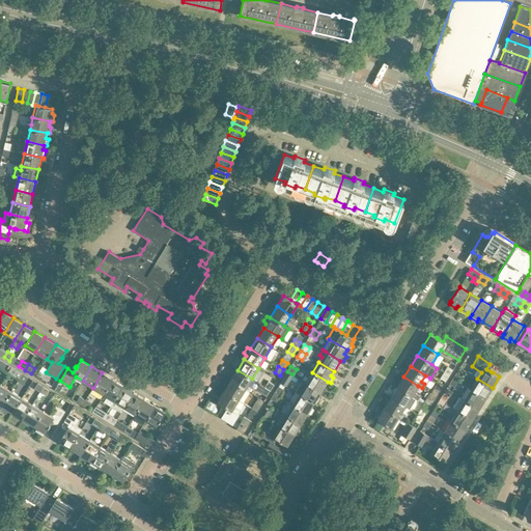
[(444,372),(449,375),(453,370),(448,366),(444,372)]
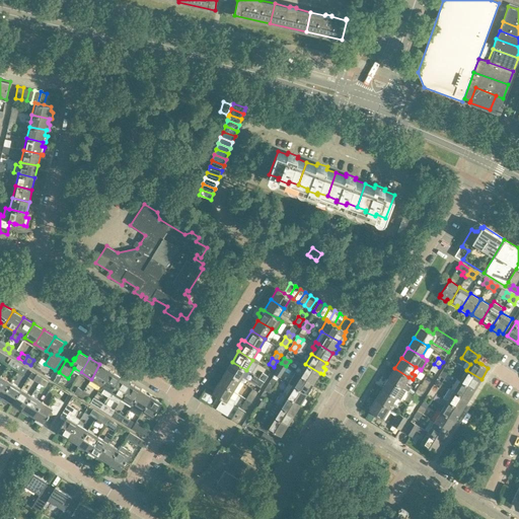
[(8,364),(18,370),(22,365),(11,359),(8,364)]
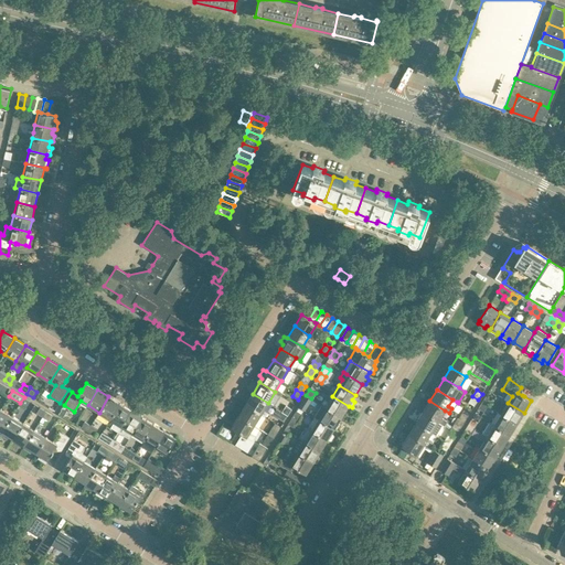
[(268,403),(253,394),(245,405),(260,414),(265,417),(267,413),(264,411),(268,403)]
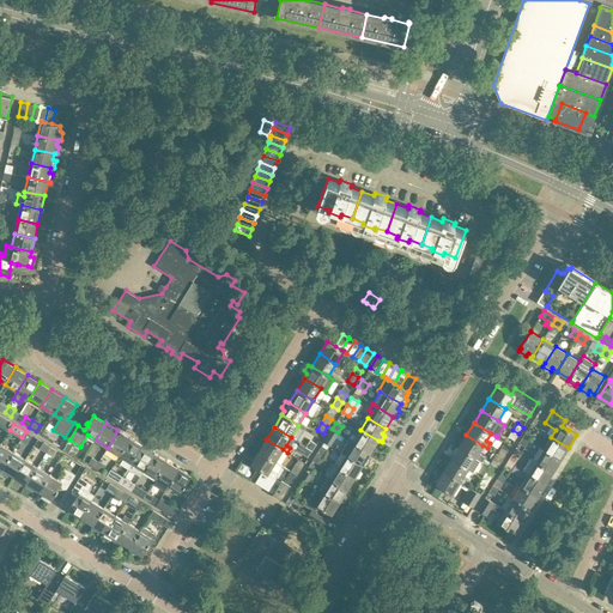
[(332,429),(328,435),(334,439),(338,432),(332,429)]
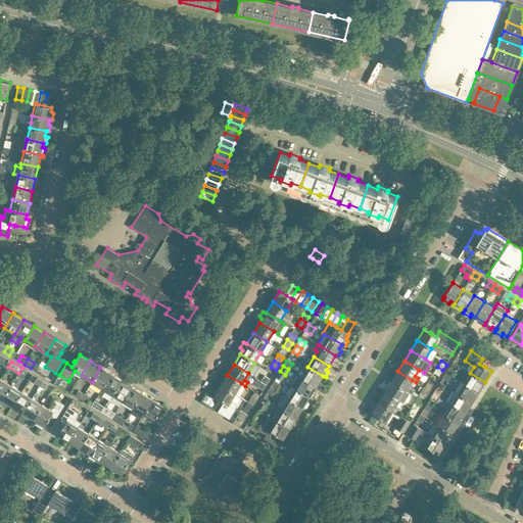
[(92,382),(102,388),(111,374),(100,367),(92,382)]
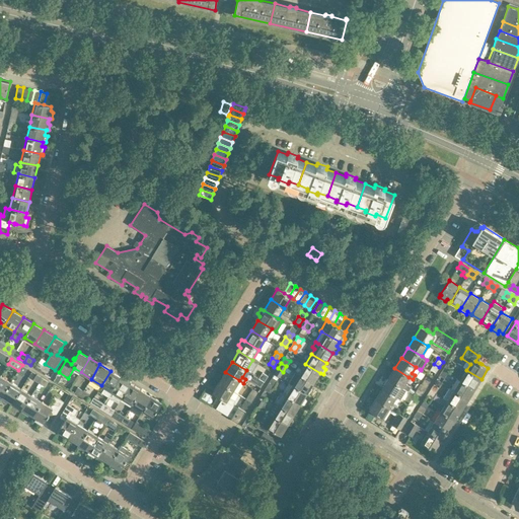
[(305,364),(299,374),(313,383),(320,373),(305,364)]
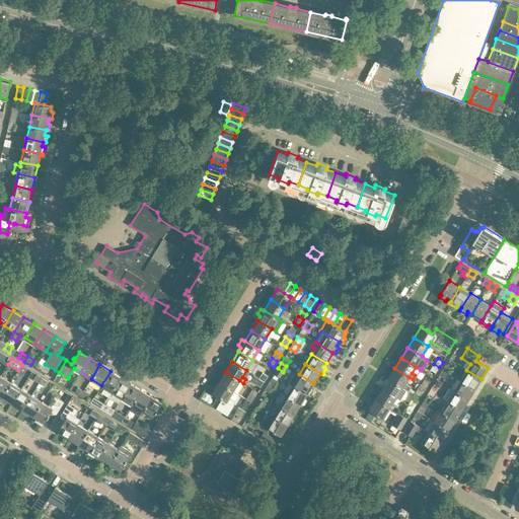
[(436,373),(439,367),(434,364),(431,370),(436,373)]
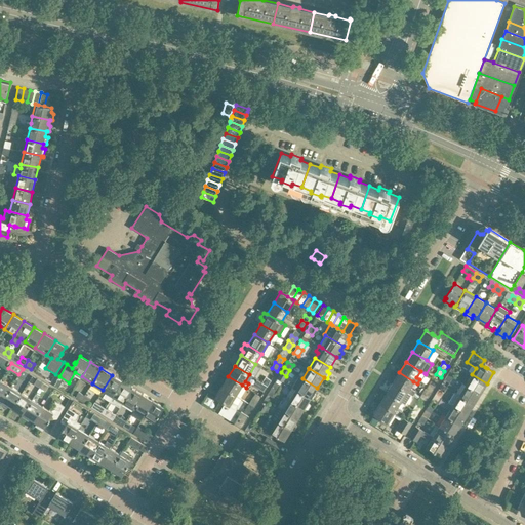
[(451,368),(448,373),(453,377),(457,371),(451,368)]
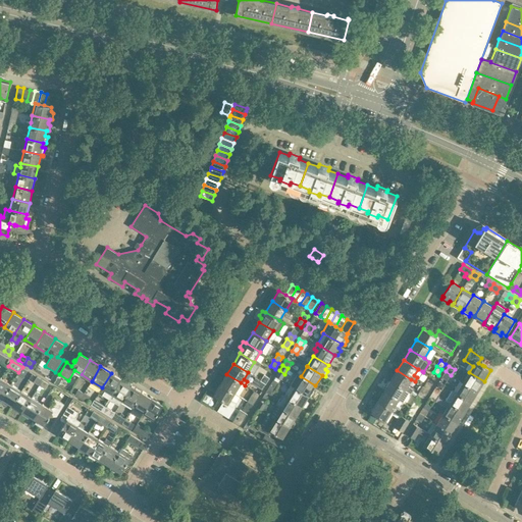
[(22,367),(18,372),(24,376),(28,371),(22,367)]
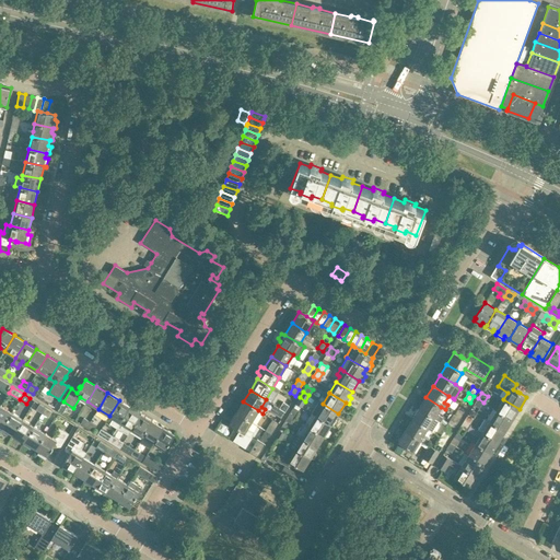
[(436,413),(441,407),(426,397),(419,408),(439,420),(441,422),(443,418),(436,413)]
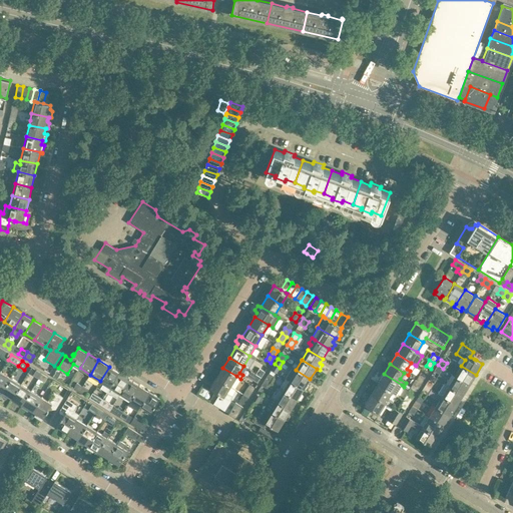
[(440,375),(443,369),(438,365),(434,371),(440,375)]
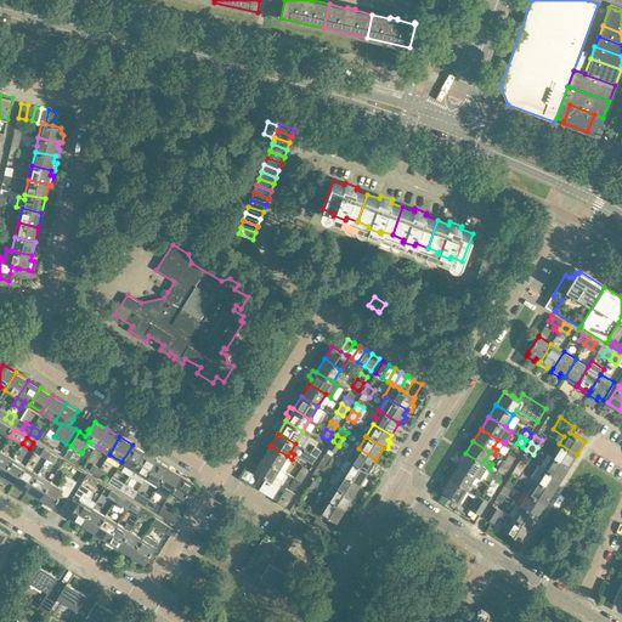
[(569,467),(577,454),(559,444),(552,456),(569,467)]
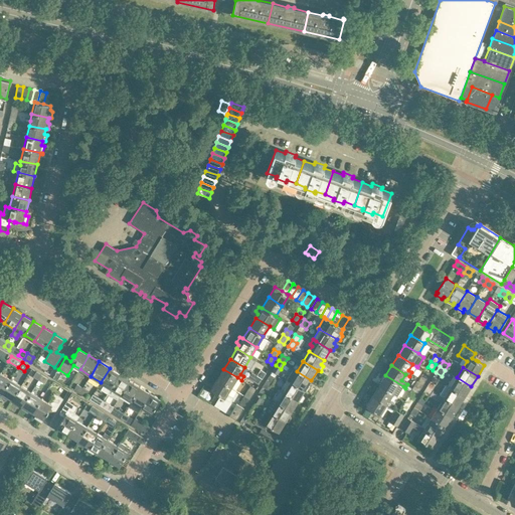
[(101,382),(111,388),(120,374),(110,368),(101,382)]
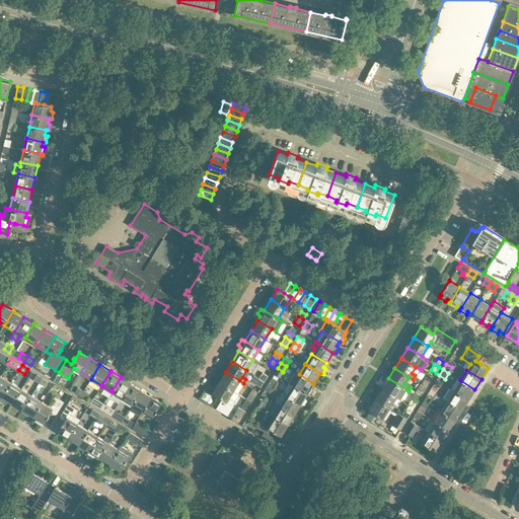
[(239,380),(225,372),(219,382),(233,391),(239,380)]
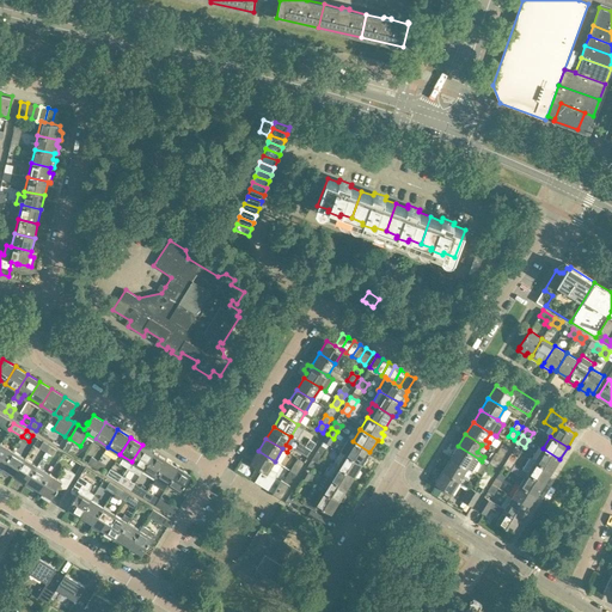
[(348,439),(341,451),(362,464),(365,464),(368,459),(367,457),(369,452),(353,441),(348,439)]
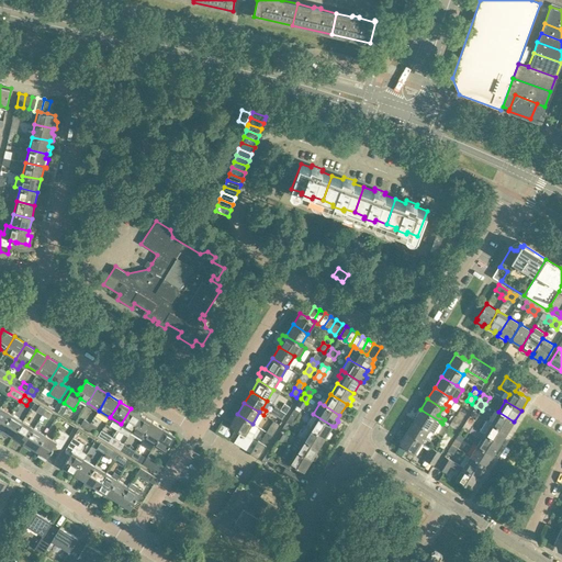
[(284,404),(281,409),(287,413),(290,407),(284,404)]
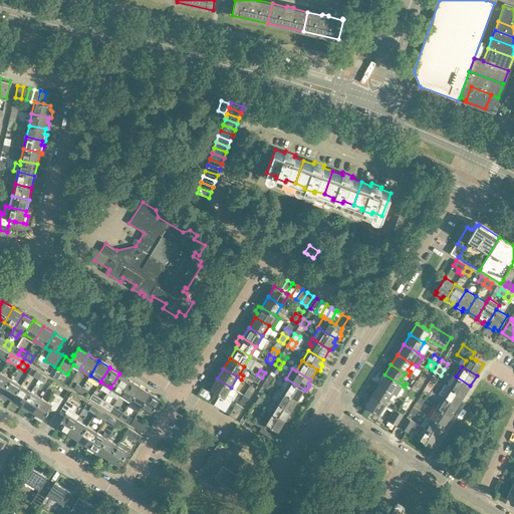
[(272,369),(265,380),(271,383),(277,373),(272,369)]
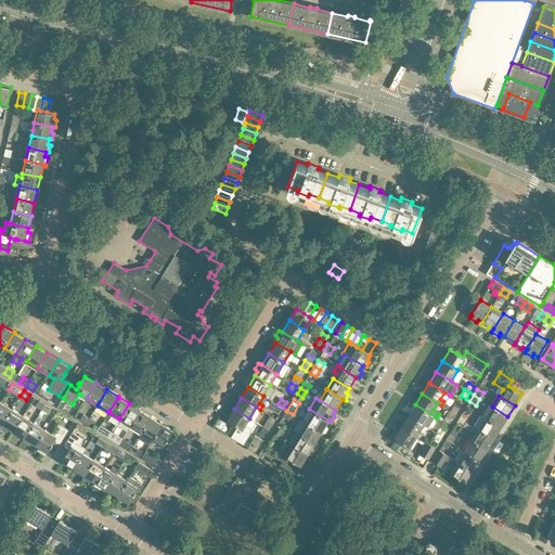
[(36,407),(42,410),(46,404),(39,400),(36,407)]
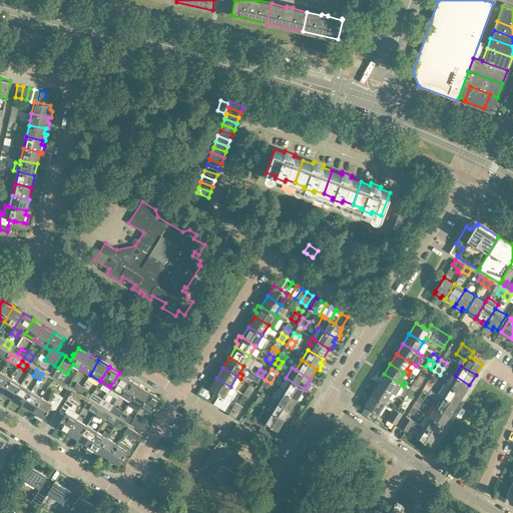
[(423,370),(417,380),(422,384),(428,373),(423,370)]
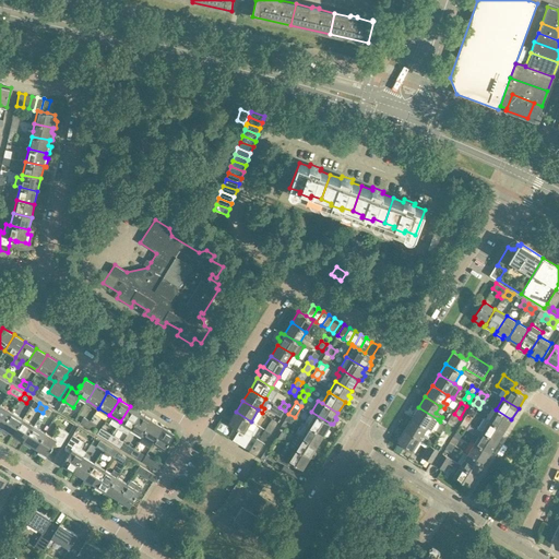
[(0,426),(2,427),(2,428),(12,412),(1,405),(0,406),(0,426)]
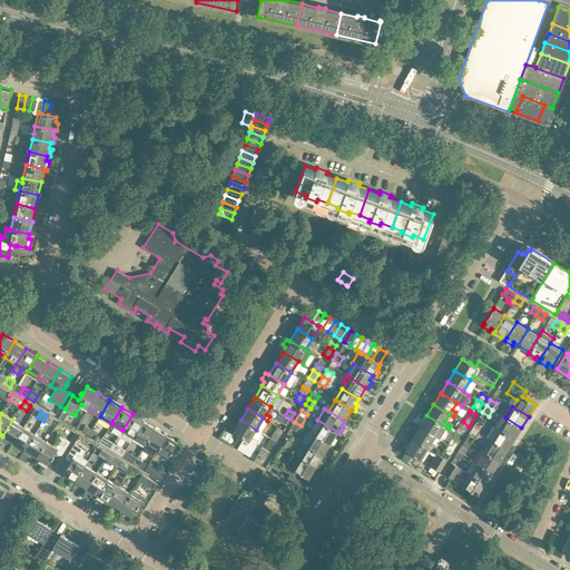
[(123,430),(119,435),(124,439),(127,433),(134,438),(144,421),(133,414),(123,430)]
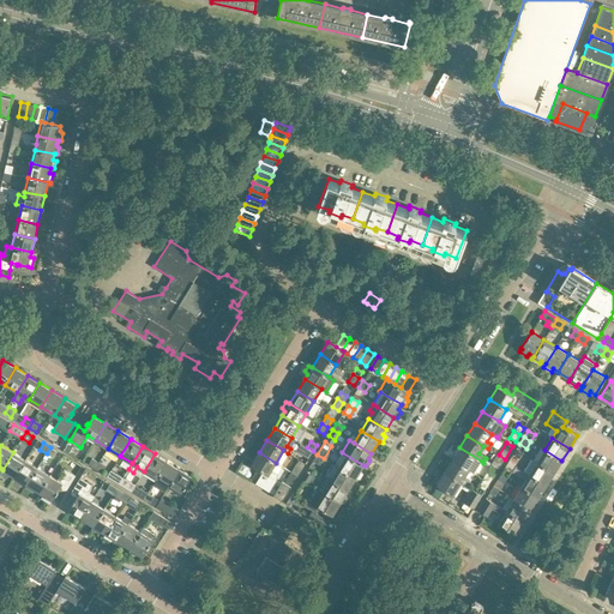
[(50,447),(47,453),(53,457),(58,451),(50,447)]
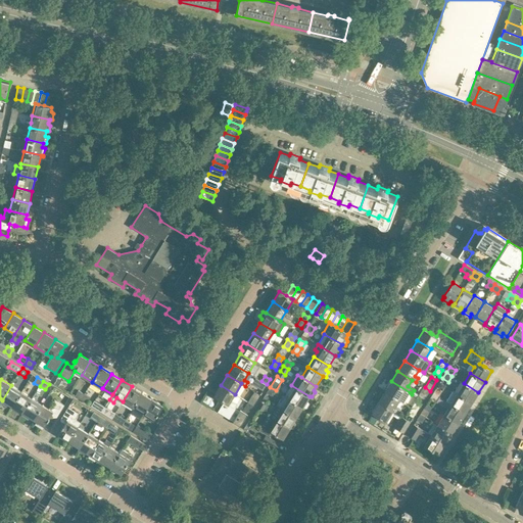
[(257,387),(263,390),(267,384),(262,381),(257,387)]
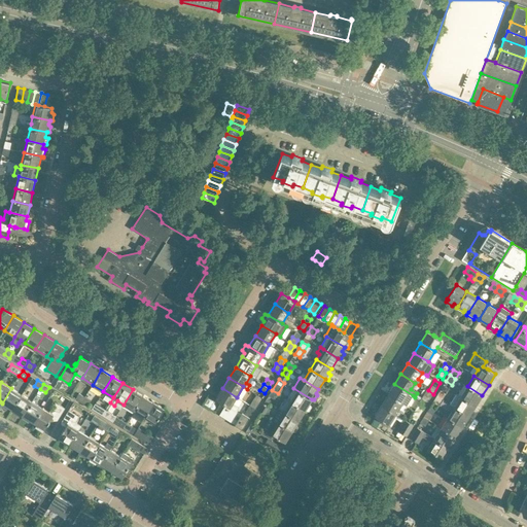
[(394,384),(388,394),(402,403),(407,407),(413,395),(394,384)]
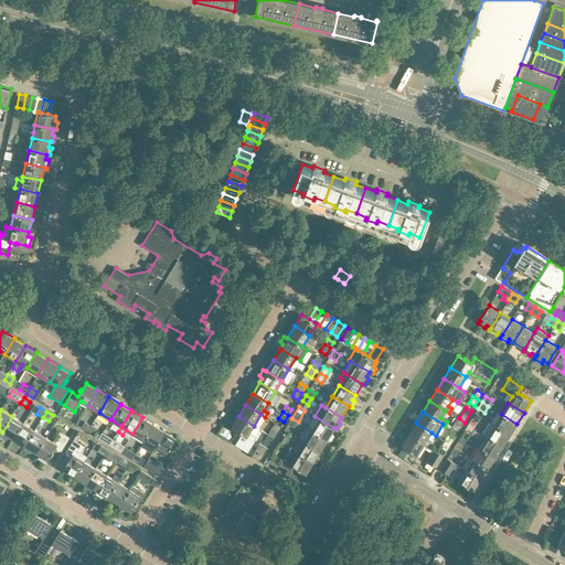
[(501,414),(494,425),(510,435),(516,424),(501,414)]
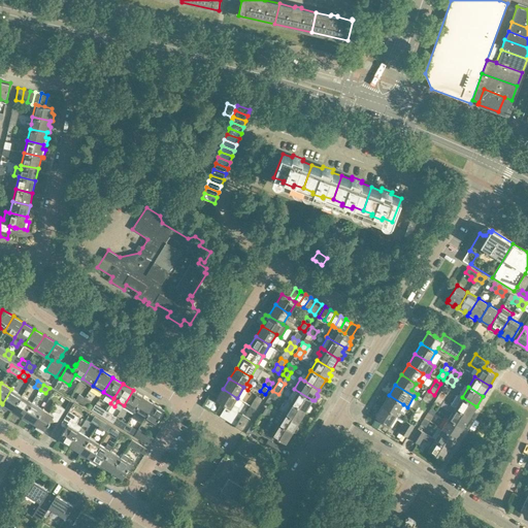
[(11,389),(2,404),(1,406),(7,410),(9,408),(12,410),(22,395),(11,389)]
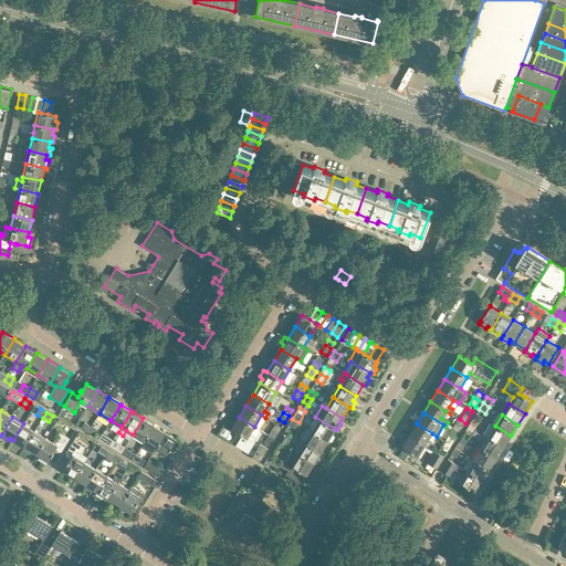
[(239,417),(231,428),(242,435),(248,439),(253,441),(254,442),(258,438),(250,433),(254,427),(239,417)]
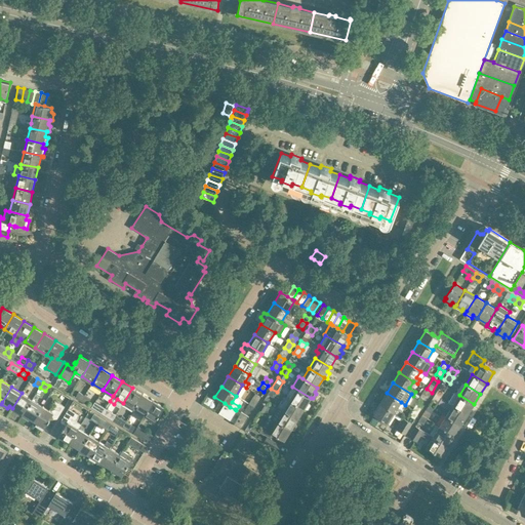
[(292,387),(286,398),(289,400),(305,409),(308,409),(310,405),(308,402),(311,398),(292,387)]
